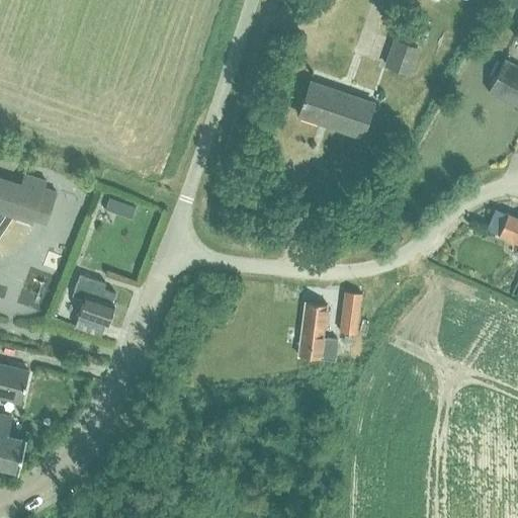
[(418,50),(396,41),(386,66),(410,74),(418,50)]
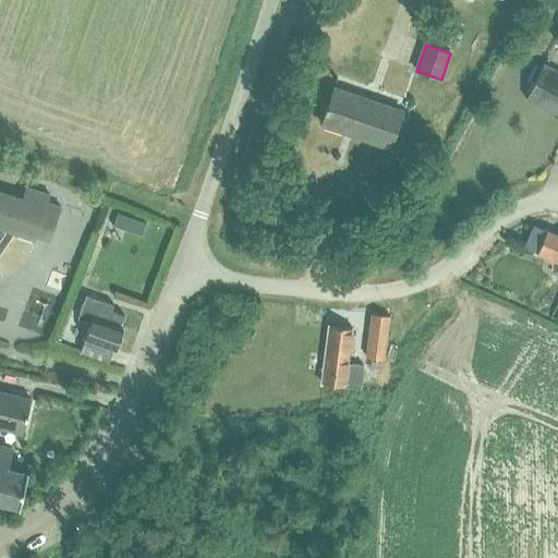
[(557,72),(544,65),(526,99),(557,116),(557,72)]
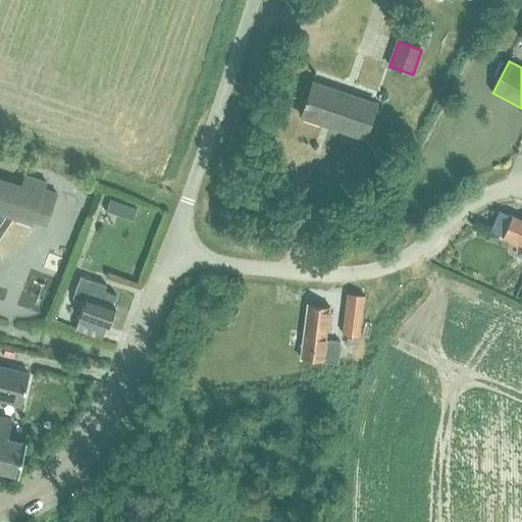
[(375,105),(313,84),(301,118),(364,140),(375,105)]
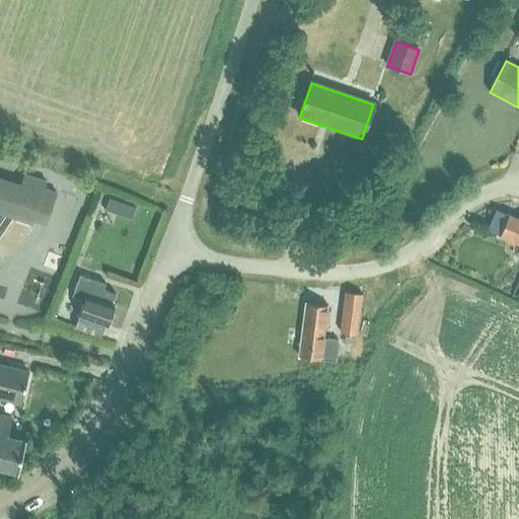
[(34,219),(47,223),(57,193),(45,189),(47,181),(25,174),(21,186),(0,178),(0,233),(4,228),(2,227),(7,219),(9,220),(12,216),(32,222),(34,219)]
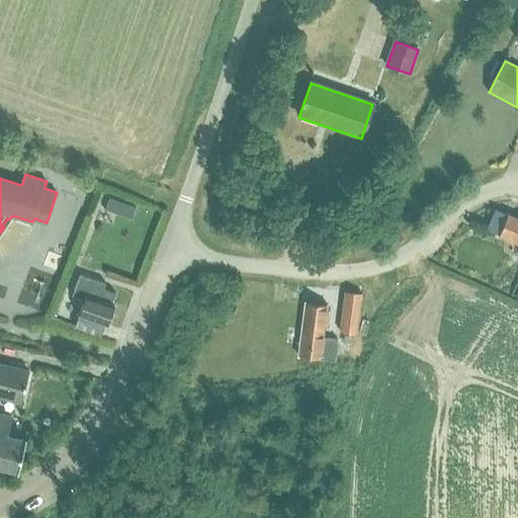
[(109,197),(105,209),(117,213),(121,201),(109,197)]
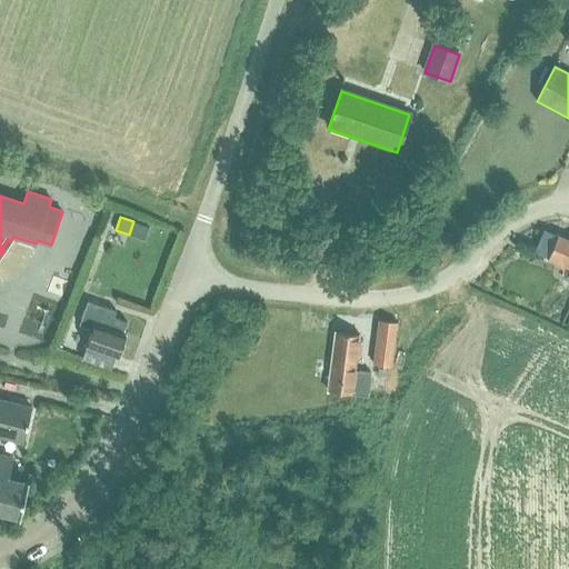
[(568,241),(559,237),(549,260),(568,269),(568,241)]
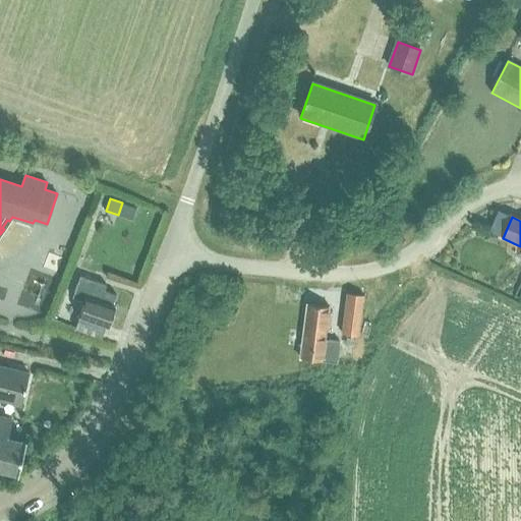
[(108,328),(116,305),(113,304),(118,293),(105,288),(107,282),(78,271),(70,294),(82,299),(71,328),(101,339),(106,327),(108,328)]
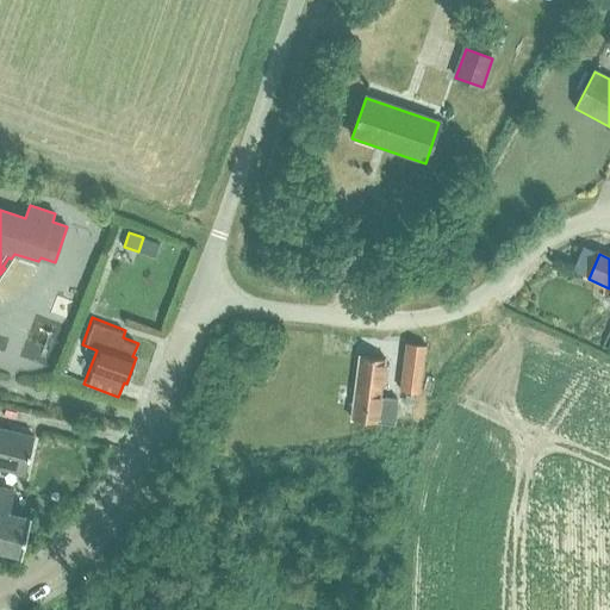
[(427,342),(405,340),(400,387),(421,390),(427,342)]
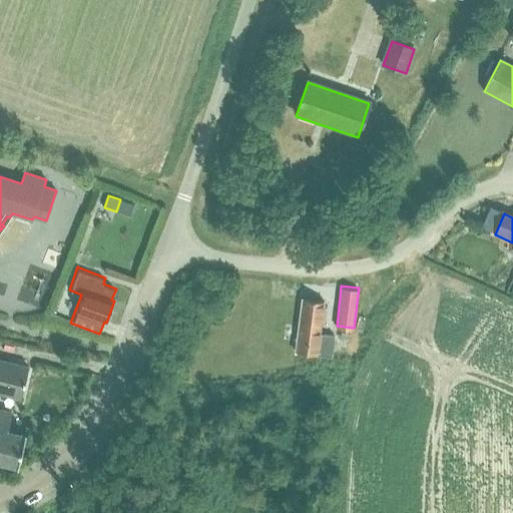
[(324,303),(302,300),(294,352),(330,357),(334,336),(320,334),(324,303)]
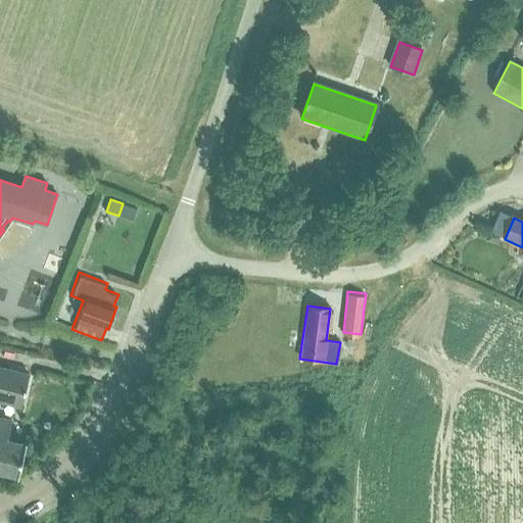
[(0,471),(18,475),(22,459),(27,442),(25,441),(8,437),(11,425),(12,420),(0,417),(0,400),(17,405),(21,406),(22,406),(25,393),(30,374),(0,367),(0,471)]
